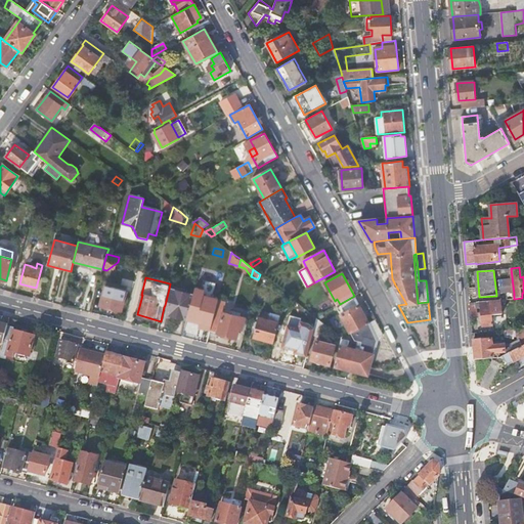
[(120,290),(121,287),(106,282),(100,305),(122,311),(126,291),(120,290)]
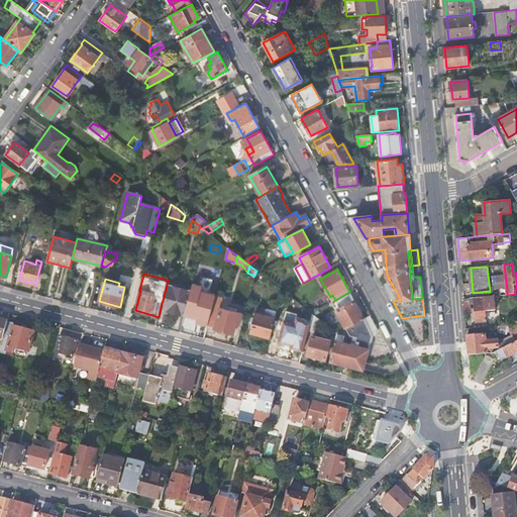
[(390,281),(384,285),(393,301),(401,300),(390,281)]
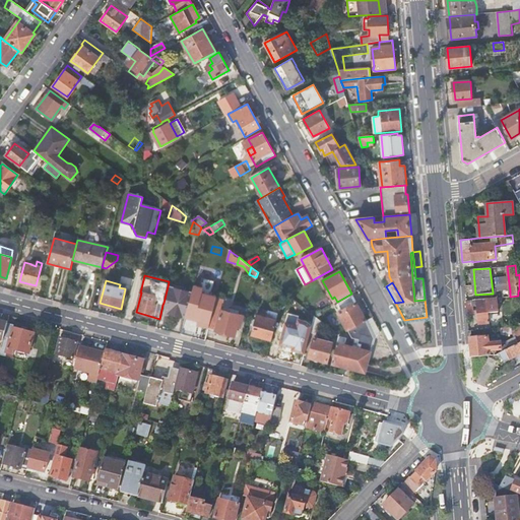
[(192,293),(168,286),(165,299),(164,303),(168,304),(168,306),(166,313),(186,318),(192,293)]
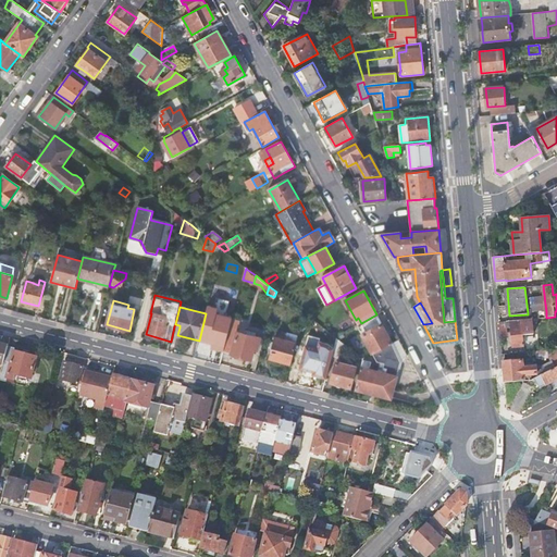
[(373,354),(392,343),(378,317),(359,327),(373,354)]
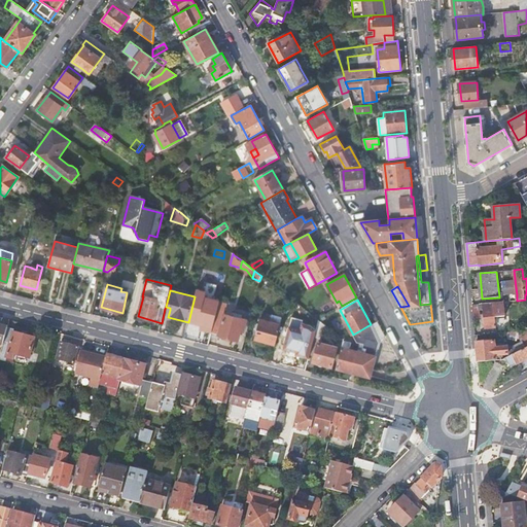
[(227,304),(220,302),(211,334),(239,340),(241,331),(244,331),(246,320),(242,318),(242,316),(232,314),(233,312),(226,310),(227,304)]
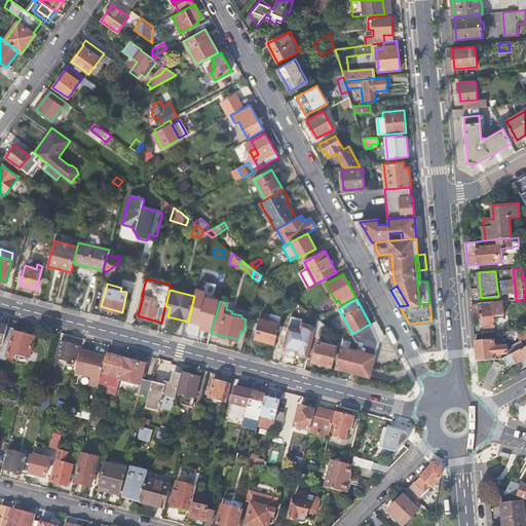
[(503,315),(502,301),(479,303),(479,307),(482,307),(485,327),(495,326),(494,316),(503,315)]
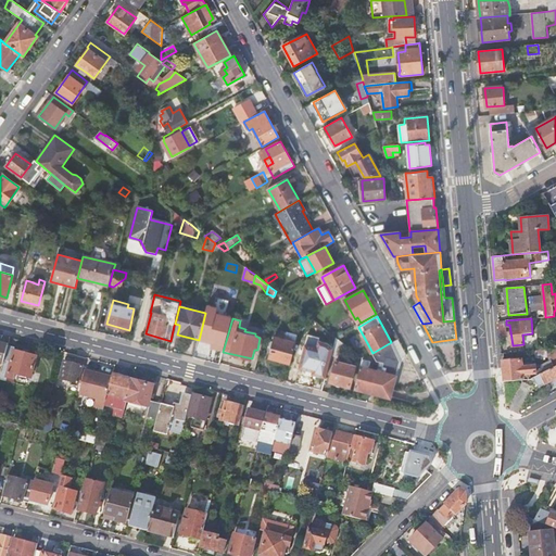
[(202,329),(198,348),(217,353),(219,344),(223,344),(225,338),(222,338),(223,335),(202,329)]
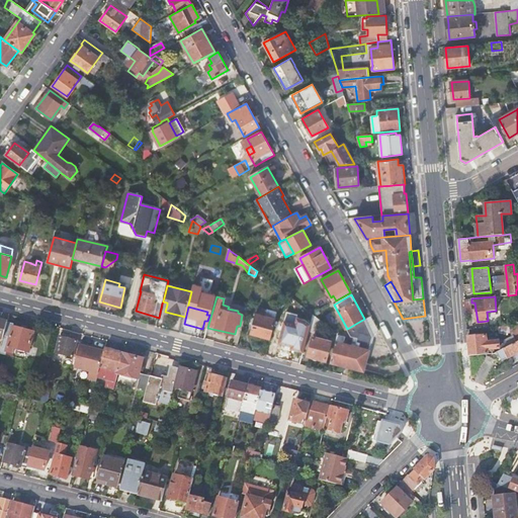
[(271,338),(276,319),(256,314),(251,333),(271,338)]
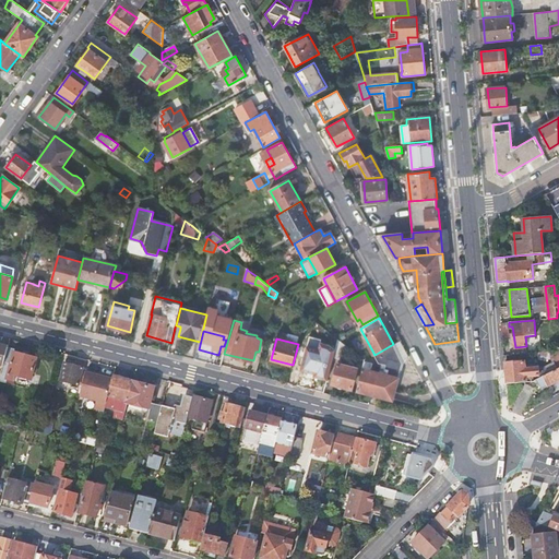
[(339,341),(336,347),(334,357),(341,359),(345,345),(339,341)]
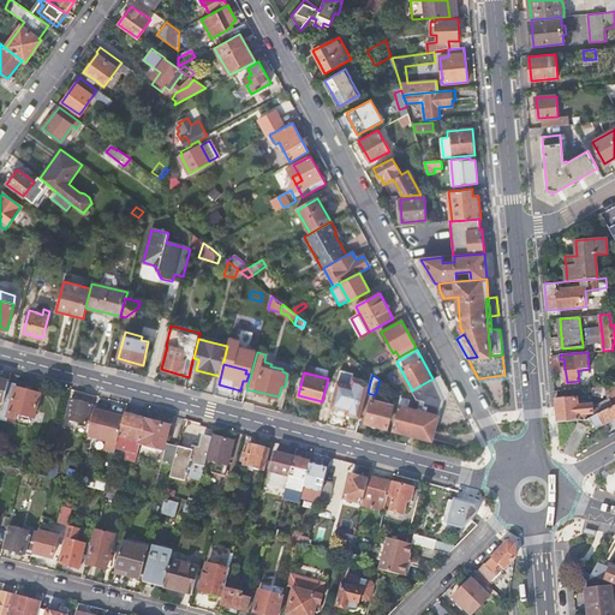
[(399,406),(392,430),(431,440),(442,400),(446,400),(448,392),(440,375),(439,375),(433,378),(412,390),(417,399),(424,402),(422,412),(399,406)]
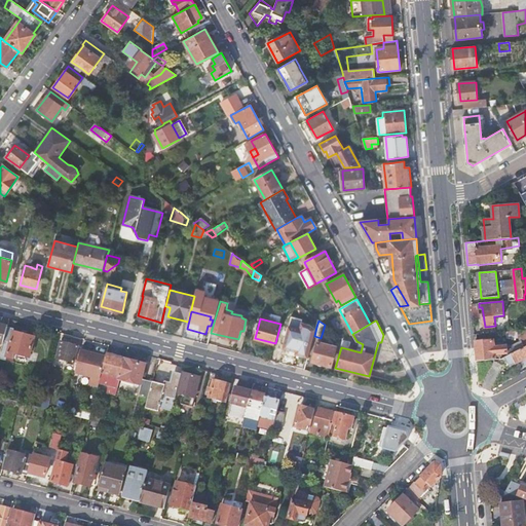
[(305,338),(313,340),(314,336),(316,327),(311,326),(308,325),(305,338)]
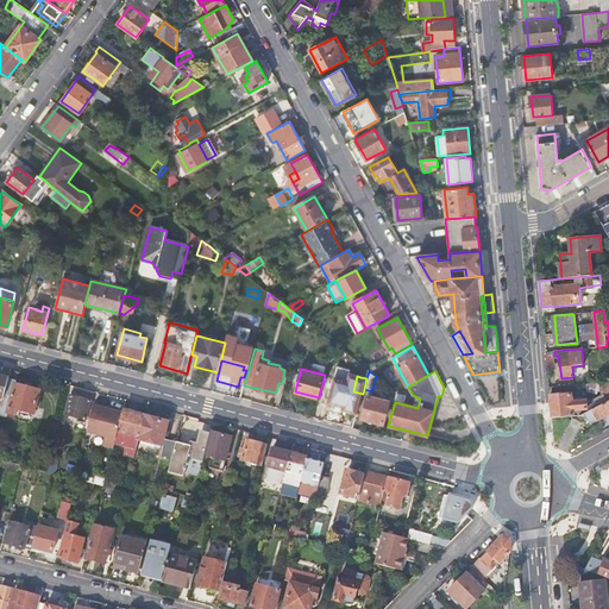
[(17,381),(10,378),(1,409),(0,415),(7,418),(8,414),(17,416),(18,410),(35,414),(41,390),(16,384),(17,381)]
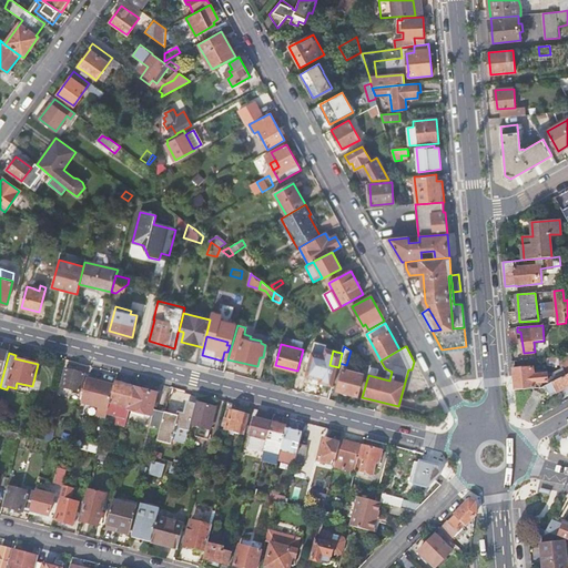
[(301,381),(321,386),(326,367),(305,362),(301,381)]
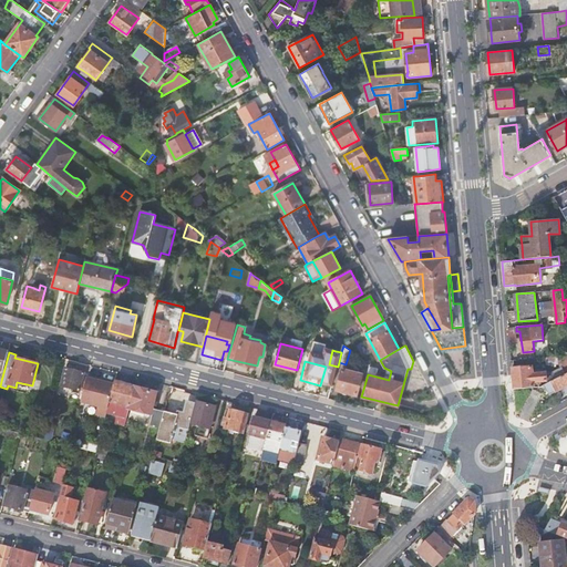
[(540,387),(546,384),(566,374),(562,368),(553,372),(546,373),(539,373),(539,370),(533,371),(532,367),(512,368),(514,390),(519,389),(528,388),(540,387)]
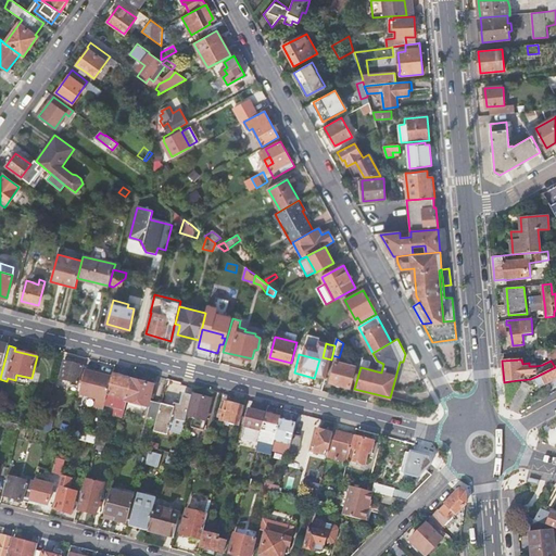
[(87,368),(83,367),(83,366),(64,362),(60,379),(78,383),(79,381),(83,382),(86,369),(87,368)]
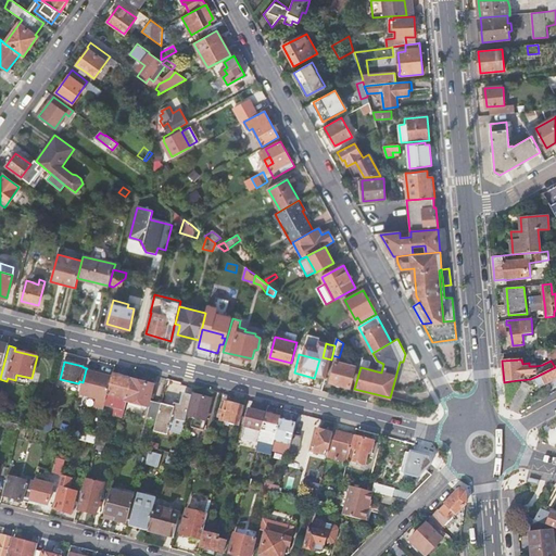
[(355,366),(336,362),(330,382),(350,387),(355,366)]
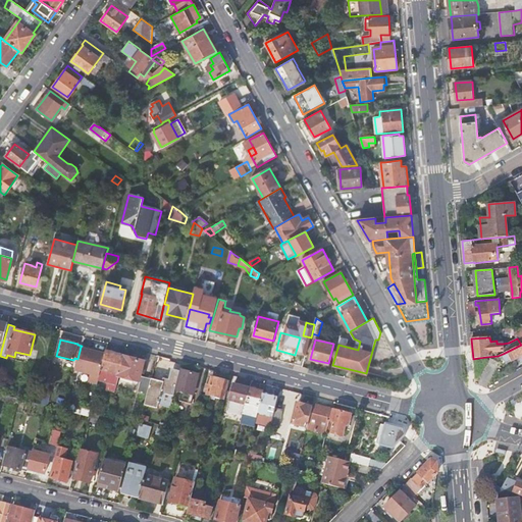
[(521,344),(521,345),(503,354),(507,363),(517,358),(520,364),(521,363),(521,344)]
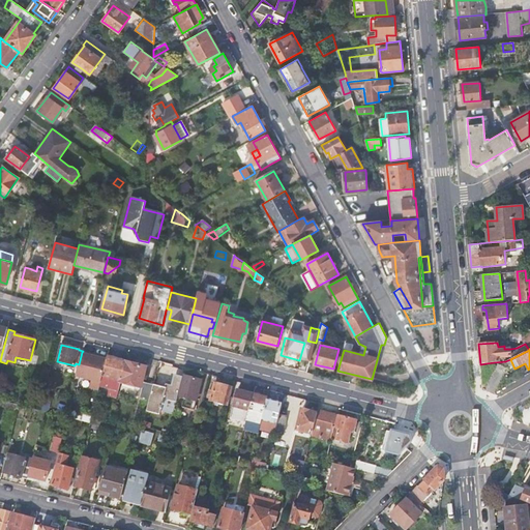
[(90,354),(82,352),(79,364),(77,376),(92,380),(90,387),(99,390),(100,386),(101,380),(104,375),(105,369),(107,360),(98,357),(90,355),(90,354)]
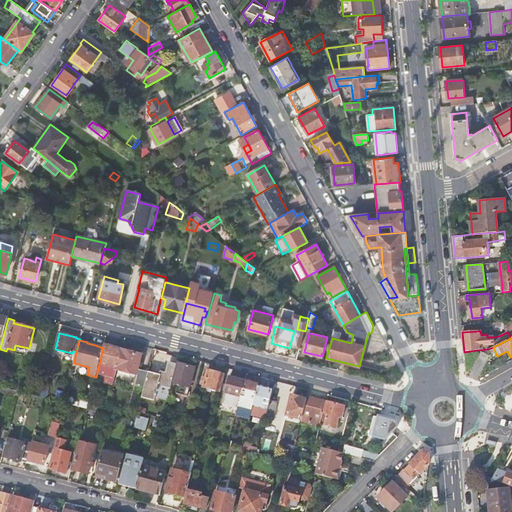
[(122,350),(104,345),(103,348),(101,356),(100,362),(98,367),(97,373),(115,378),(117,369),(122,350)]
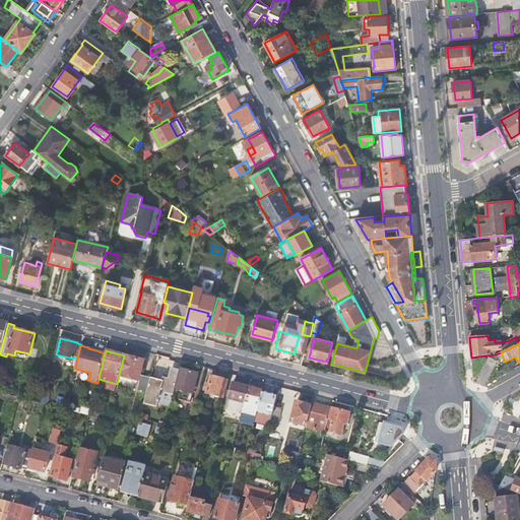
[(119,375),(139,380),(136,389),(147,392),(150,378),(140,375),(144,361),(124,355),(119,375)]
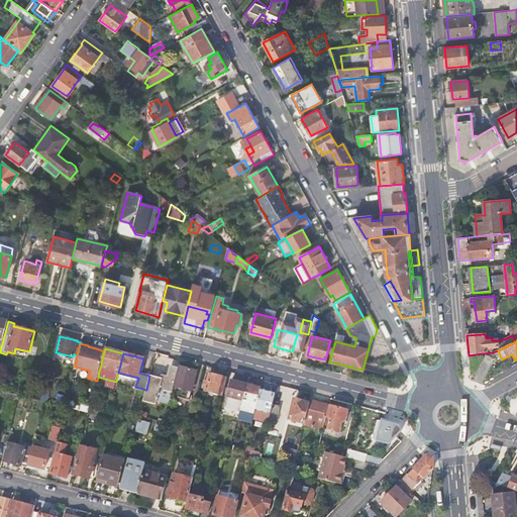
[(197,371),(178,366),(178,369),(173,387),(180,389),(178,397),(190,400),(197,371)]
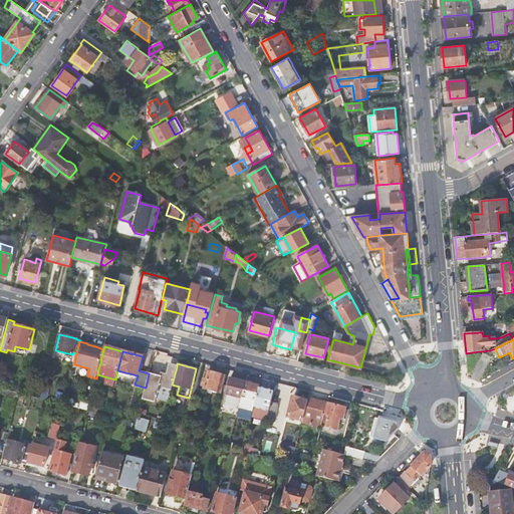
[(161,376),(150,373),(149,373),(146,388),(143,399),(156,402),(156,400),(159,387),(171,390),(172,384),(177,366),(170,365),(168,372),(164,371),(162,372),(161,376)]
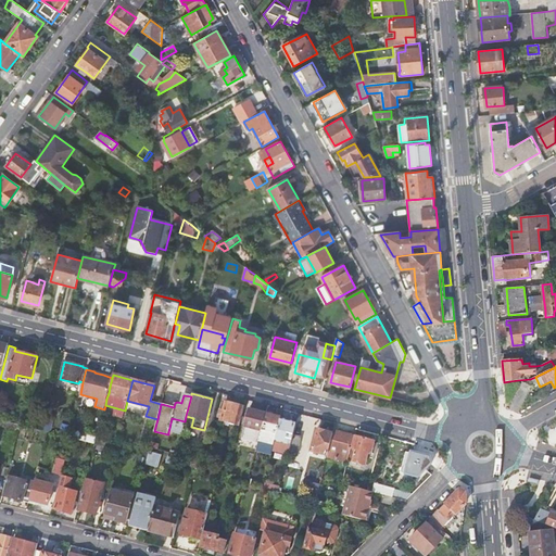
[(242,407),(225,403),(220,420),(238,425),(242,407)]
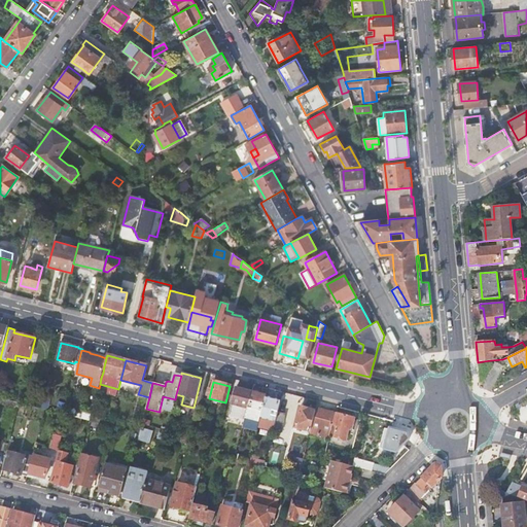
[(244,421),(251,392),(236,388),(229,416),(244,421)]
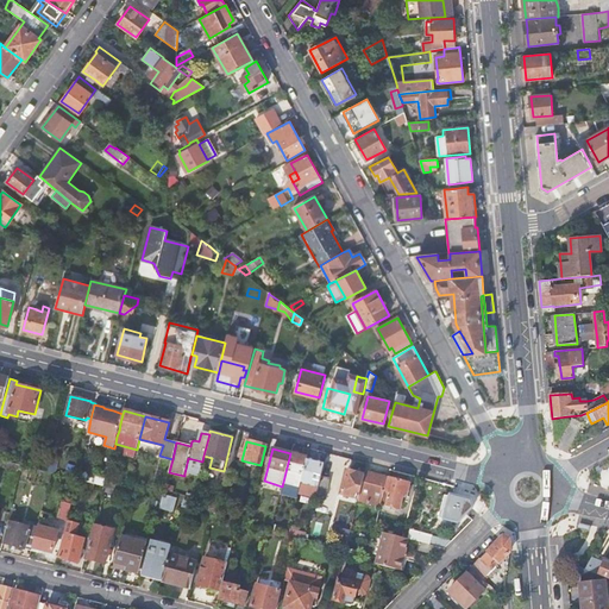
[(290,489),(299,491),(307,459),(307,457),(290,453),(282,487),(290,489)]
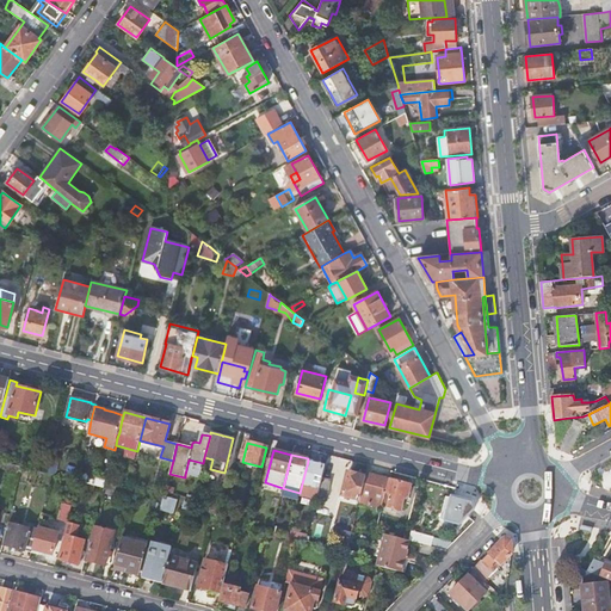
[(189,460),(185,475),(199,477),(203,463),(189,460)]
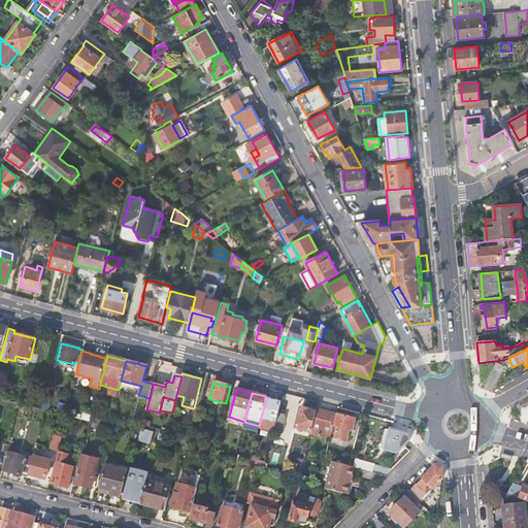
[(0,398),(0,403),(20,409),(21,403),(0,398)]
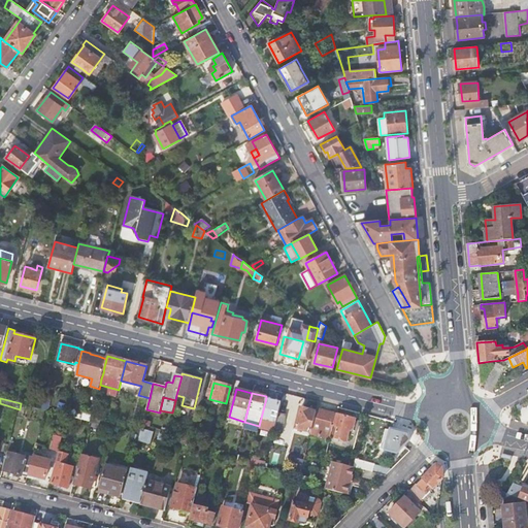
[(266,398),(259,426),(259,428),(273,432),(273,431),(278,413),(281,402),(266,398)]
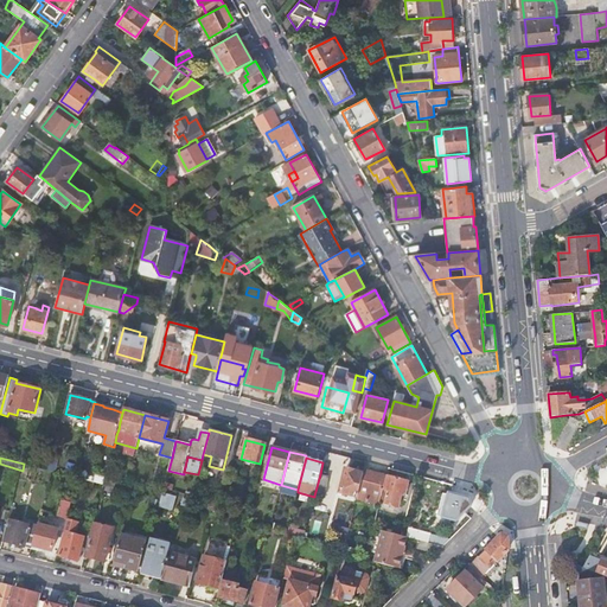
[(358,490),(363,473),(346,468),(340,492),(357,497),(358,490)]
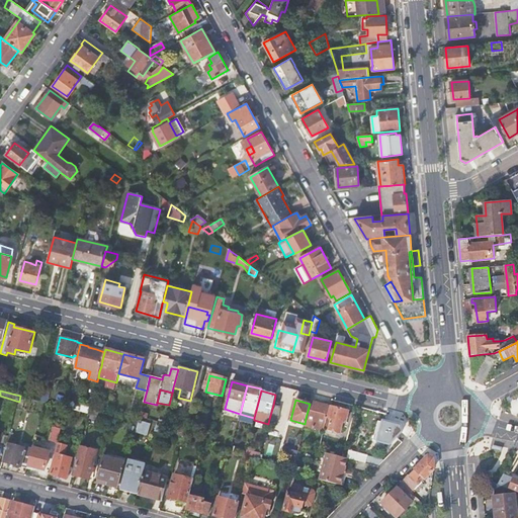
[(330,407),(310,402),(310,404),(306,418),(326,423),(327,418),(330,407)]
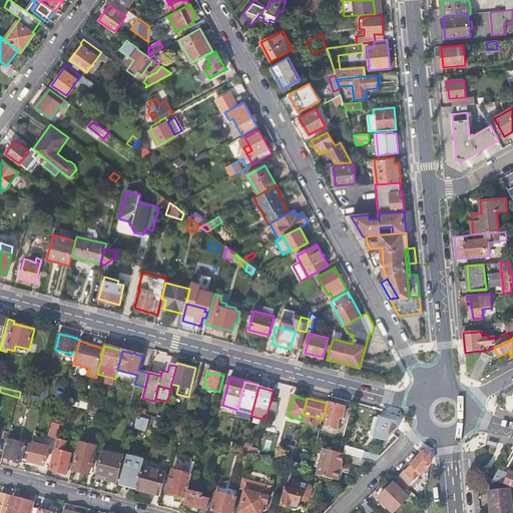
[(81,408),(88,410),(89,404),(90,403),(82,401),(80,408),(81,408)]
